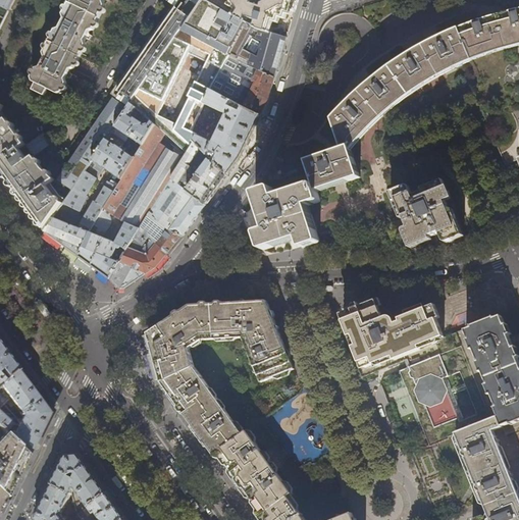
[(70,0),(48,45),(31,80),(55,93),(67,68),(85,35),(101,0),(70,0)]
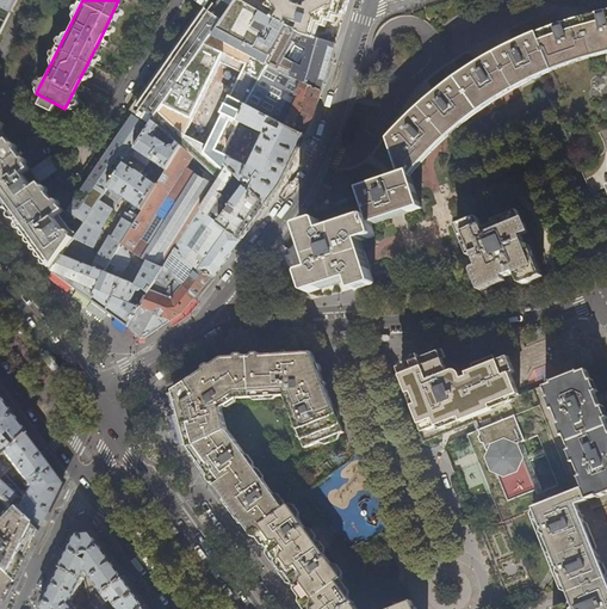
[(152,116),(209,34),(229,5),(221,0),(212,0),(211,2),(210,1),(205,8),(202,6),(192,19),(144,90),(135,105),(152,116)]
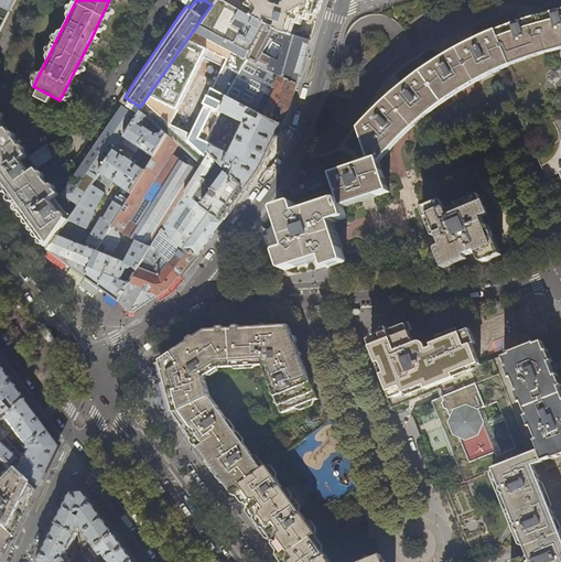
[(294,83),(297,73),(301,56),(306,39),(287,34),(277,31),(271,28),(261,22),(248,14),(223,0),(214,0),(212,4),(193,31),(245,60),(294,83)]
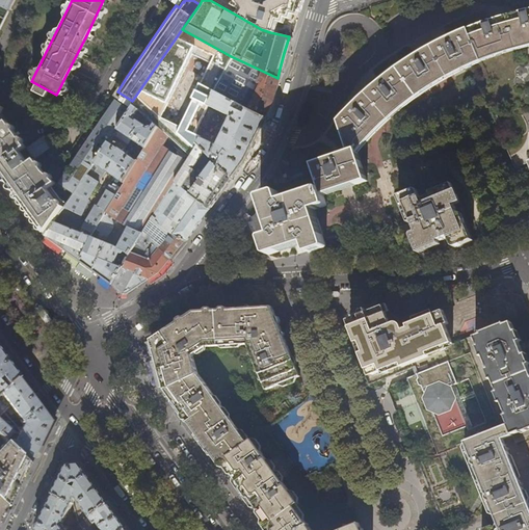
[(274,20),(280,22),(282,17),(287,18),(289,12),(295,15),(299,0),(231,0),(229,3),(235,6),(236,9),(234,14),(246,21),(247,16),(258,19),(256,26),(261,29),(270,32),(274,20)]
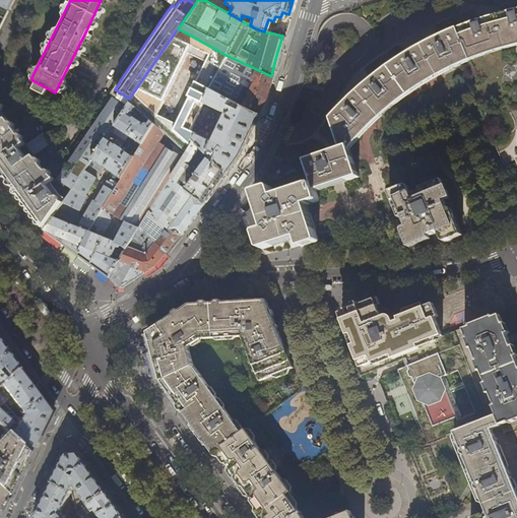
[(516,7),(502,11),(486,16),(471,21),(454,27),(466,56),(480,51),(495,47),(516,40),(516,7)]
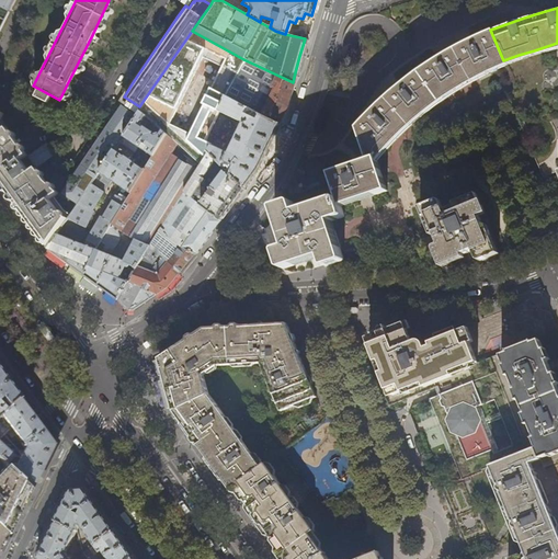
[(364,157),(373,155),(380,145),(394,132),(399,126),(413,114),(429,102),(441,94),(448,89),(466,78),(485,69),(503,60),(490,30),(482,32),(473,36),(459,43),(446,49),(441,53),(434,56),(425,61),(418,67),(409,72),(395,83),(389,88),(379,98),(369,107),(367,111),(364,114),(361,117),(354,125),(364,157)]
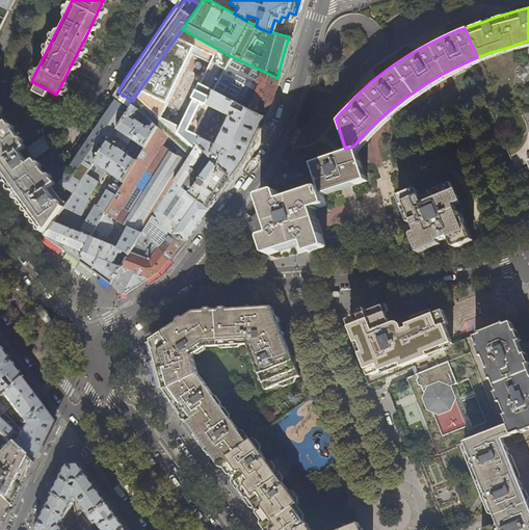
[(187,155),(195,143),(199,135),(201,132),(189,126),(196,115),(191,111),(200,100),(201,100),(209,88),(212,90),(231,56),(182,29),(132,101),(130,104),(135,108),(150,121),(155,125),(166,135),(187,155)]
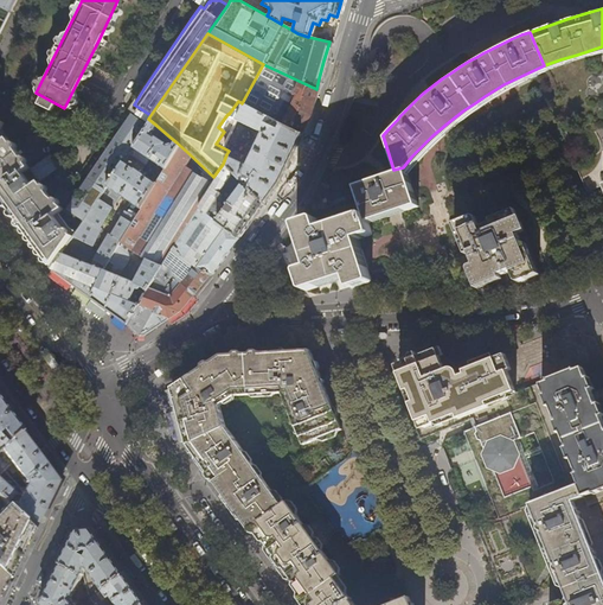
[(566,147),(584,190),(601,183),(602,182),(602,46),(577,55),(560,59),(544,65),(557,96),(546,101),(566,147)]
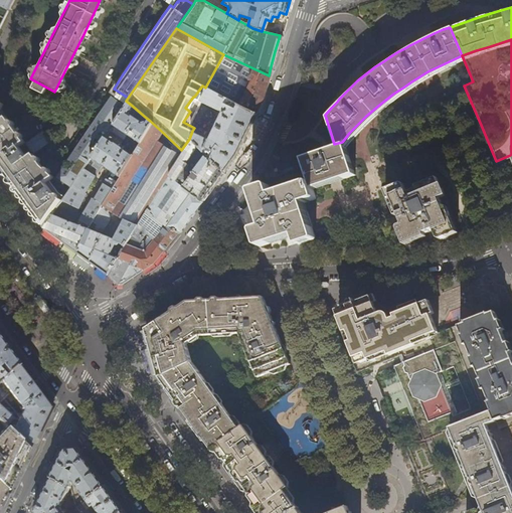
[(266,83),(269,75),(223,54),(205,88),(225,98),(236,104),(253,113),(262,97),(264,89),(266,83)]
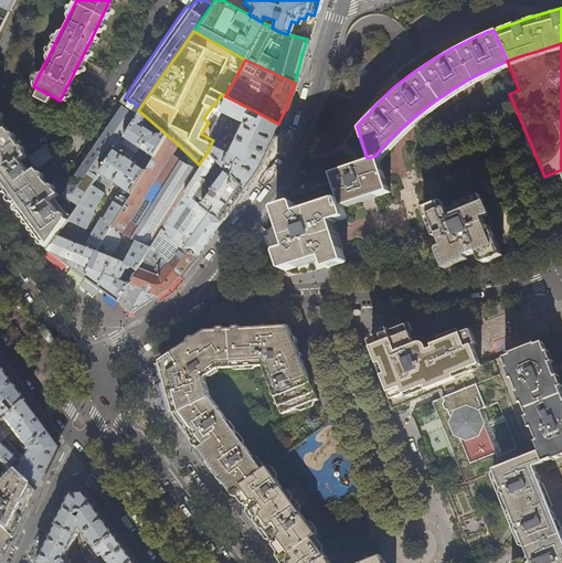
[(211,144),(208,152),(243,188),(257,168),(261,161),(278,124),(260,114),(257,118),(245,112),(247,107),(225,96),(218,110),(242,121),(228,151),(211,144)]
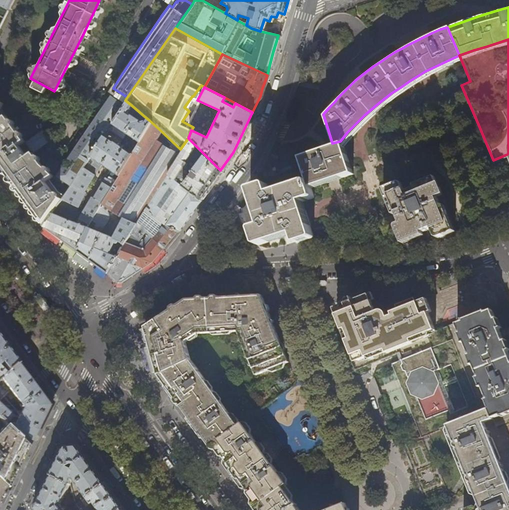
[(110,122),(122,105),(109,94),(100,107),(89,123),(82,134),(95,144),(102,134),(110,122)]
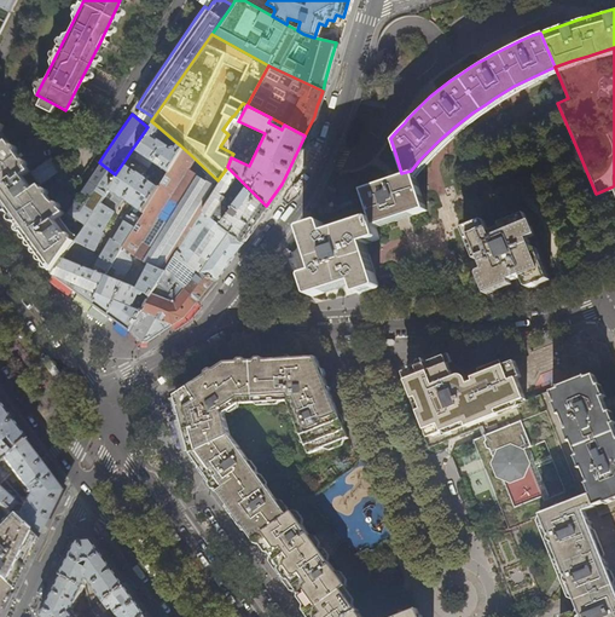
[(166,169),(180,145),(174,140),(172,144),(168,145),(151,134),(157,126),(151,121),(148,127),(133,148),(166,169)]
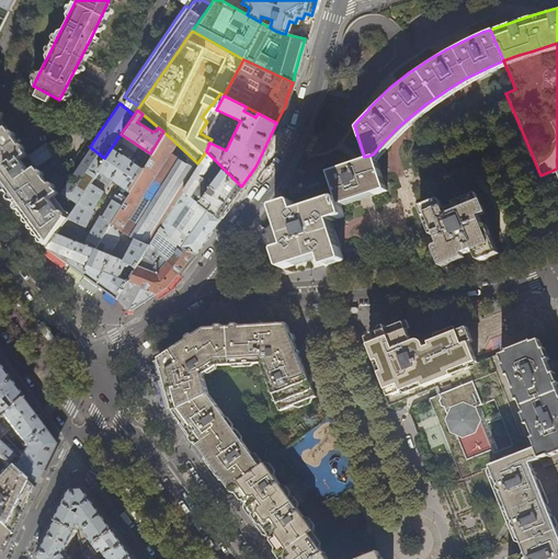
[(22,150),(20,147),(16,143),(4,126),(0,129),(0,114),(1,112),(0,111),(0,184),(7,193),(9,197),(12,201),(44,247),(55,232),(67,213),(61,208),(52,195),(54,193),(44,179),(41,175),(37,171),(22,150)]
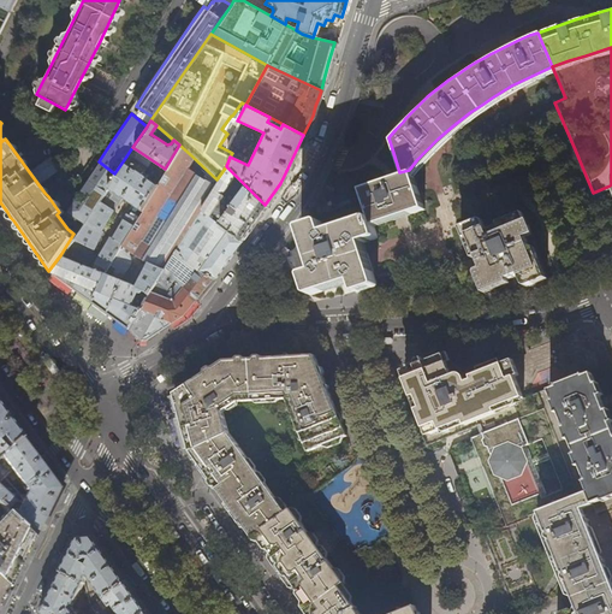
[(128,251),(146,263),(160,271),(172,251),(198,208),(214,186),(185,167),(185,166),(192,157),(179,145),(165,169),(155,183),(140,210),(135,218),(118,244),(128,251)]
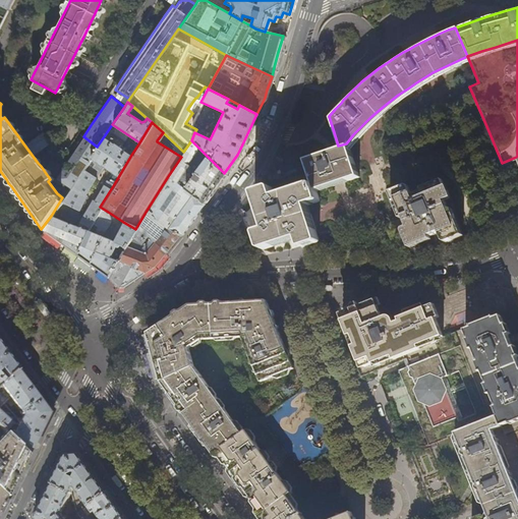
[(90,158),(97,147),(83,136),(74,149),(64,164),(55,177),(69,188),(90,158)]
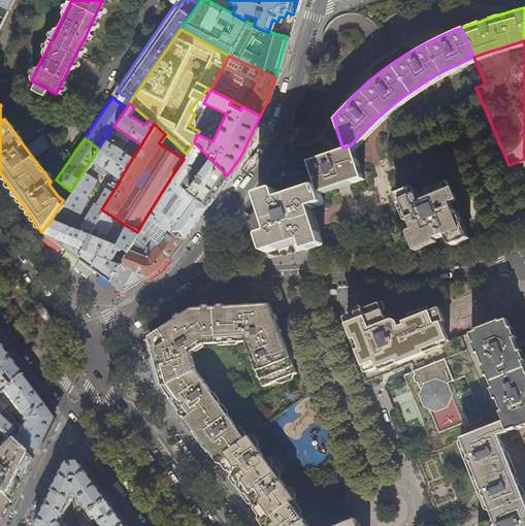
[(98,149),(91,160),(102,167),(120,179),(133,157),(120,148),(121,146),(119,144),(119,143),(117,142),(115,144),(105,138),(98,149)]
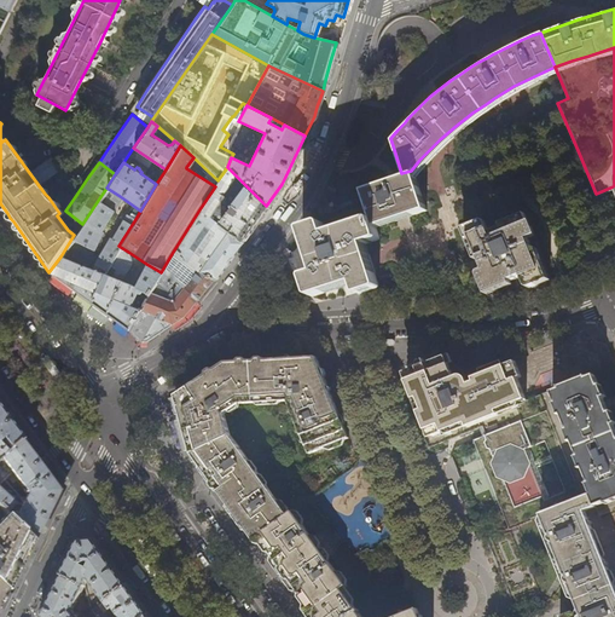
[(266,206),(227,167),(218,180),(215,186),(199,209),(241,241),(256,220),(266,206)]
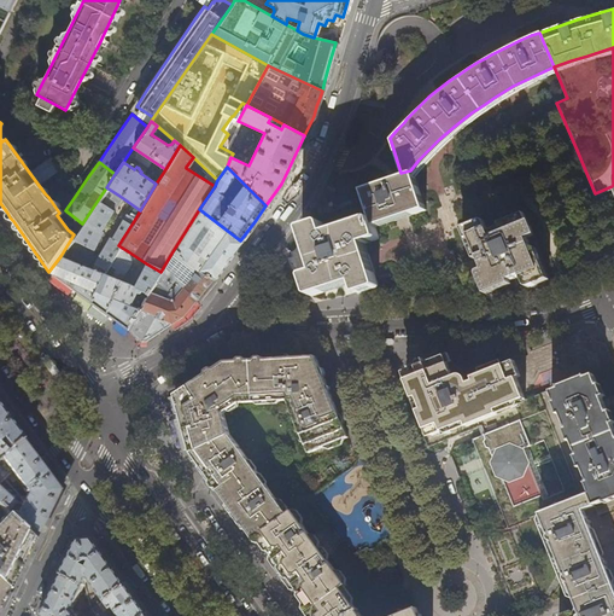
[(410,170),(401,173),(381,180),(360,189),(368,214),(370,222),(396,214),(422,207),(410,170)]
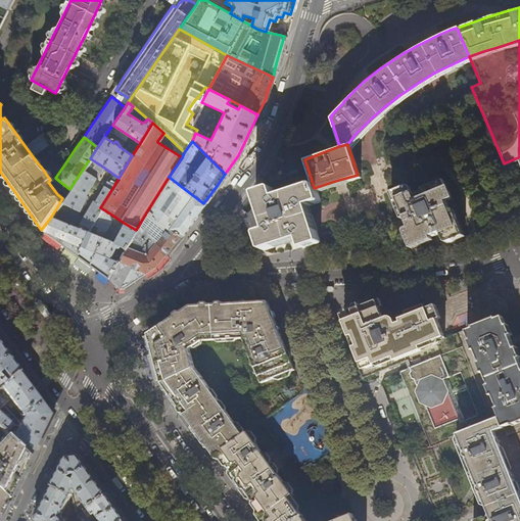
[(101,166),(90,158),(69,189),(62,198),(51,217),(69,224),(85,195),(84,194),(101,166)]
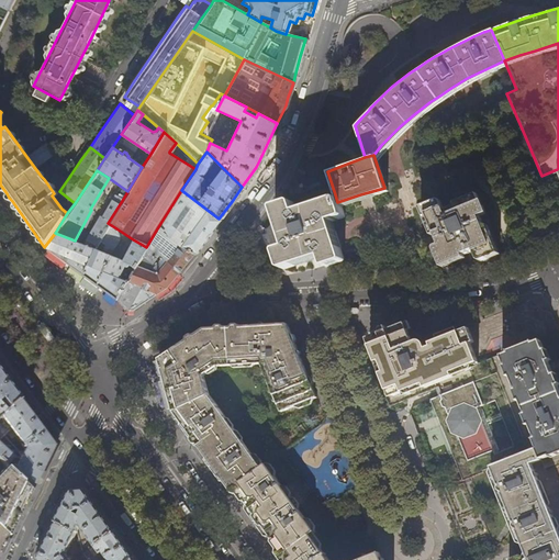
[(207,235),(219,219),(181,190),(157,228),(167,235),(177,244),(193,252),(194,253),(207,235)]
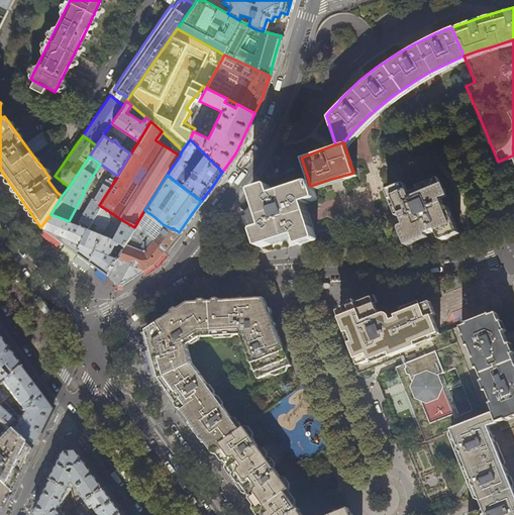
[(90,198),(75,223),(85,228),(99,205),(113,183),(104,178),(93,195),(91,195),(90,197),(90,198)]
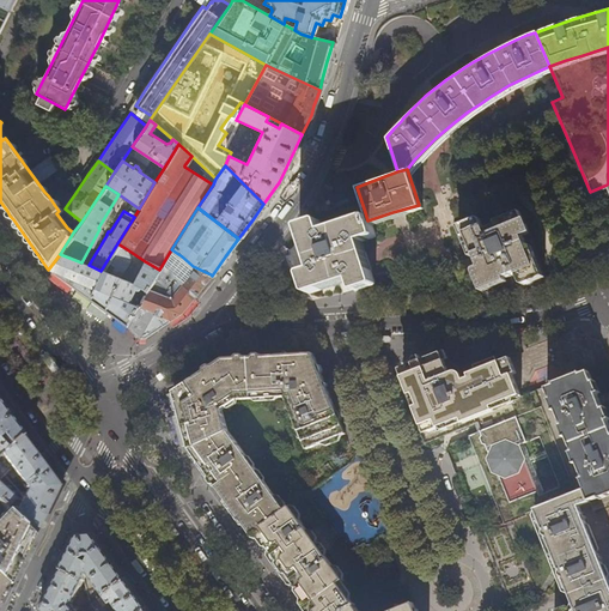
[(310,270),(298,273),(304,290),(305,292),(339,282),(343,280),(347,279),(352,289),(353,289),(372,282),(364,259),(357,239),(371,233),(367,221),(365,212),(318,227),(316,216),(294,222),(299,235),(310,270)]
